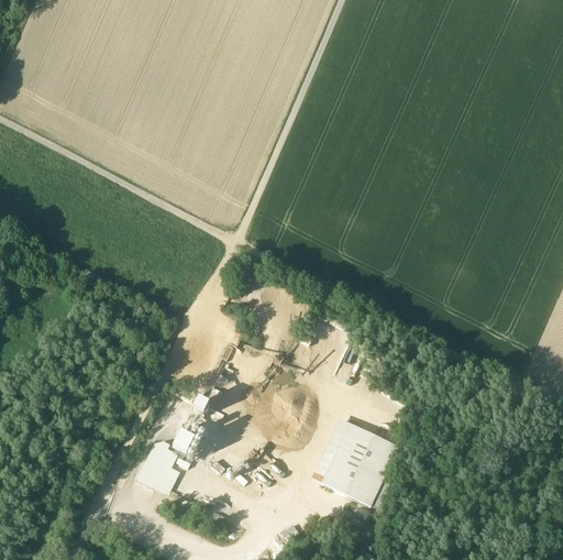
[(241,335),(234,331),(229,343),(235,347),(241,335)]
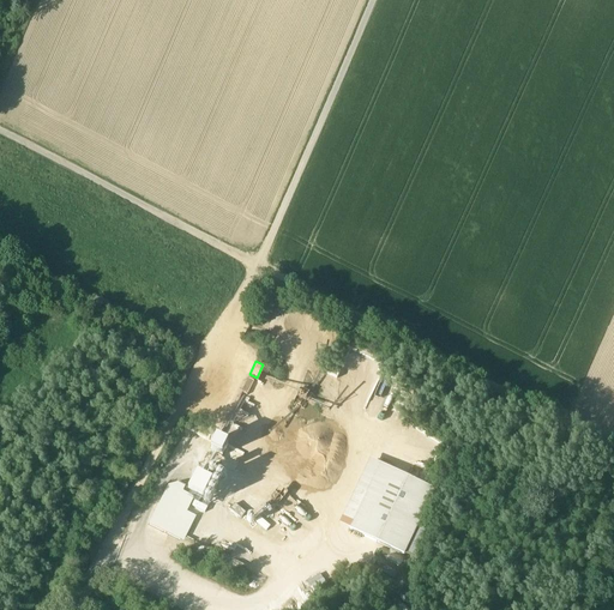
[(308,388),(300,385),(296,393),(305,397),(308,388)]
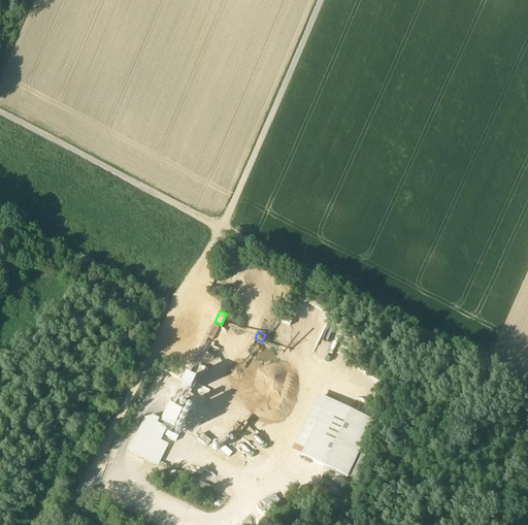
[(194,378),(185,373),(179,384),(189,388),(194,378)]
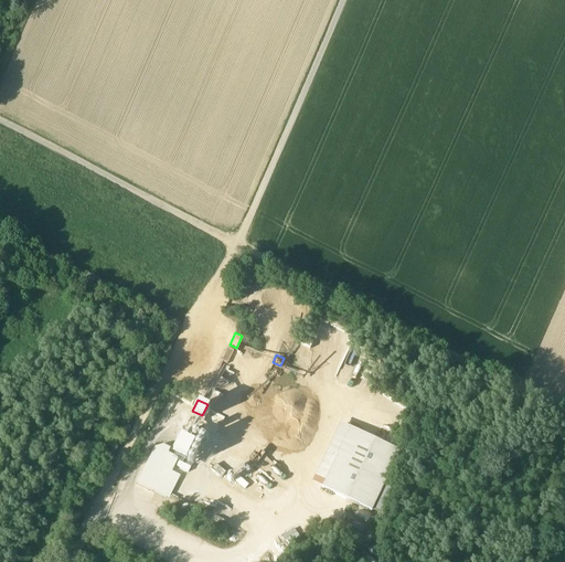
[(199,431),(183,423),(180,428),(181,428),(194,436),(195,436),(199,431)]
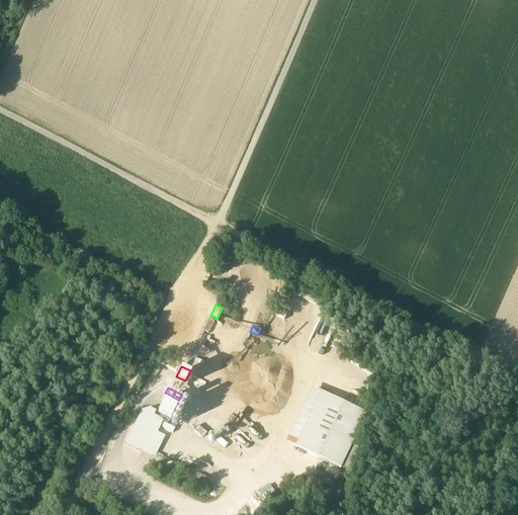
[(367,410),(321,389),(295,443),(341,464),(352,440),(367,410)]
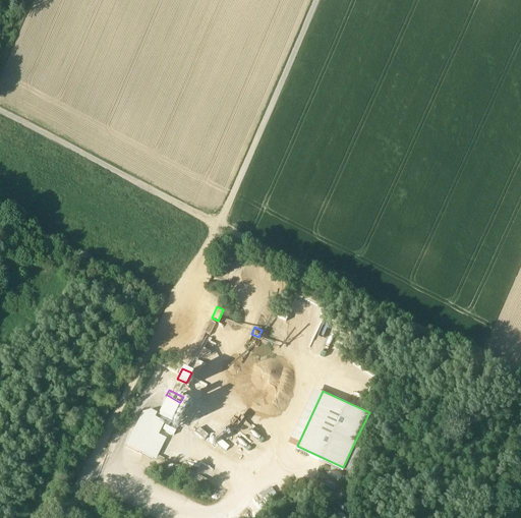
[(179,402),(167,395),(159,413),(171,419),(179,402)]
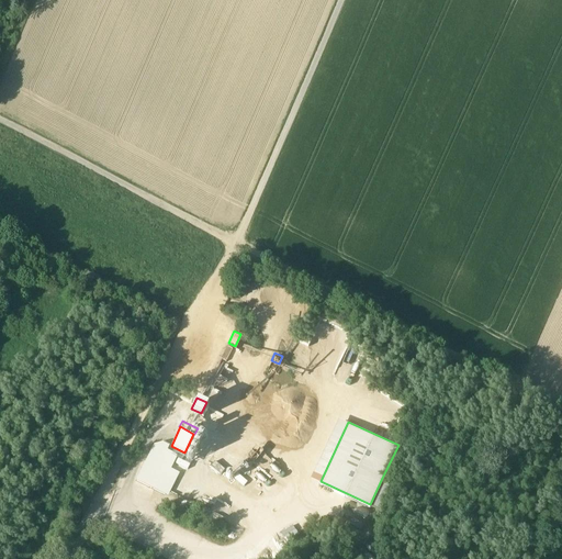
[(168,437),(154,442),(137,476),(152,483),(154,484),(159,472),(170,478),(176,468),(167,464),(168,461),(169,461),(173,451),(166,448),(170,439),(168,437)]
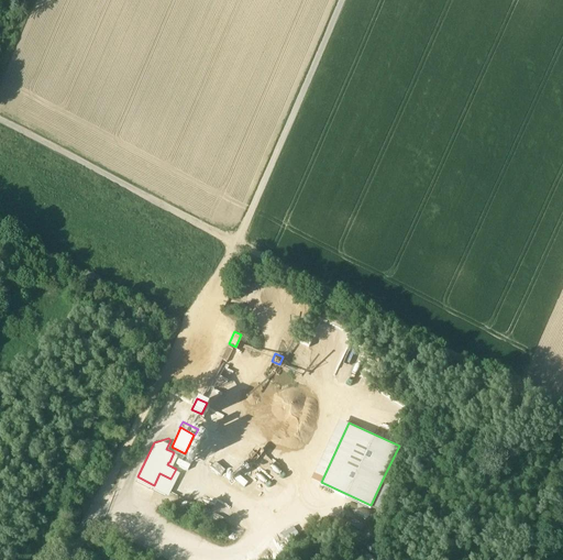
[(170,479),(159,473),(154,485),(165,491),(170,479)]
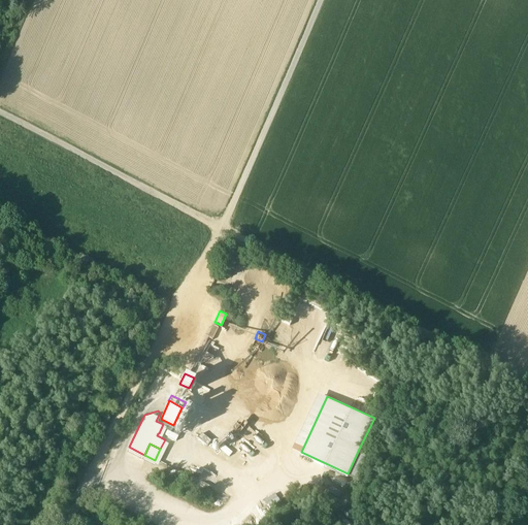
[(368,453),(359,449),(348,473),(357,478),(368,453)]
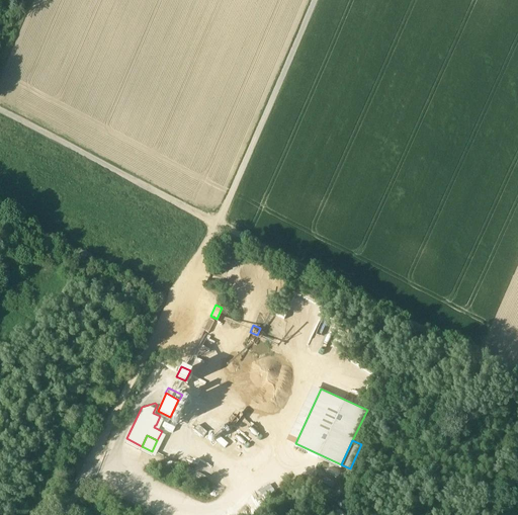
[(196,463),(185,457),(183,462),(194,467),(196,463)]
